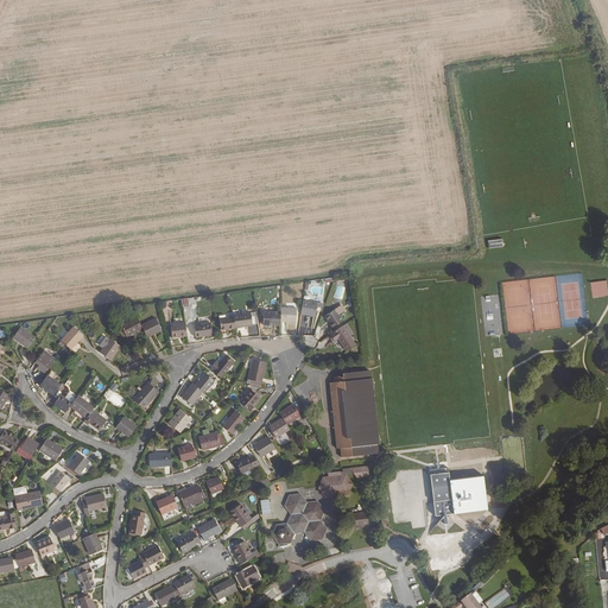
[(591,297),(607,296),(607,291),(607,280),(590,282),(591,297)]
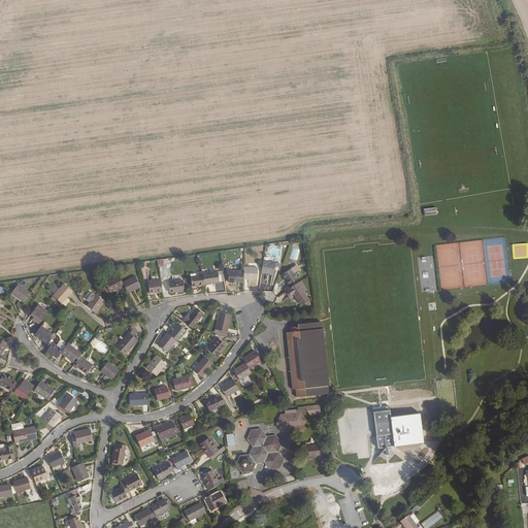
[(297,260),(300,250),(294,246),(290,257),(297,260)]
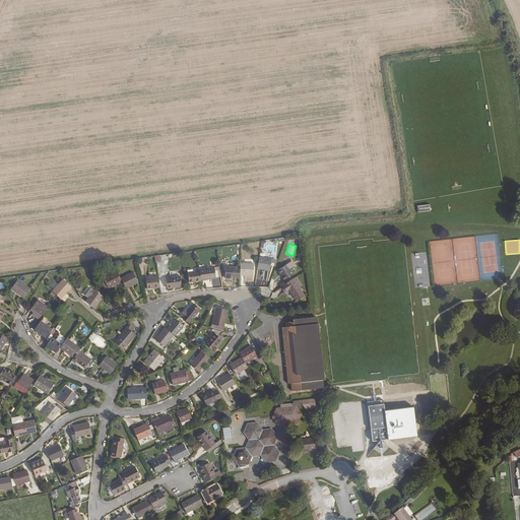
[(271,259),(259,257),(257,268),(270,270),(271,259)]
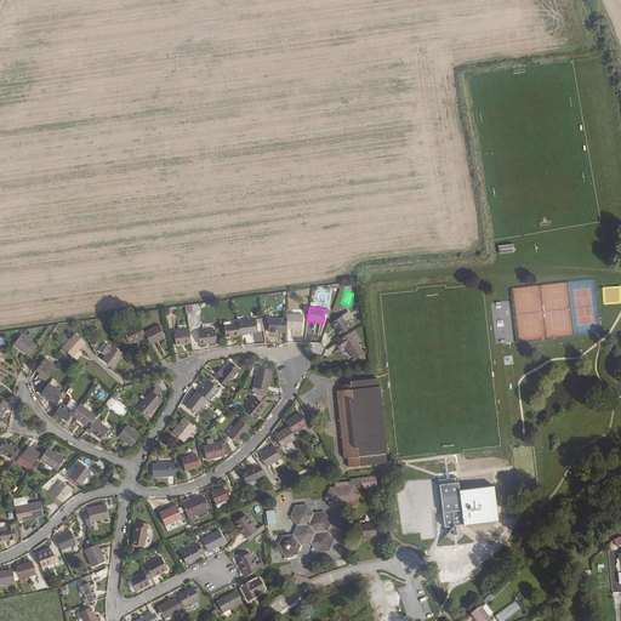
[(303,315),(286,314),(286,319),(286,329),(302,329),(303,315)]
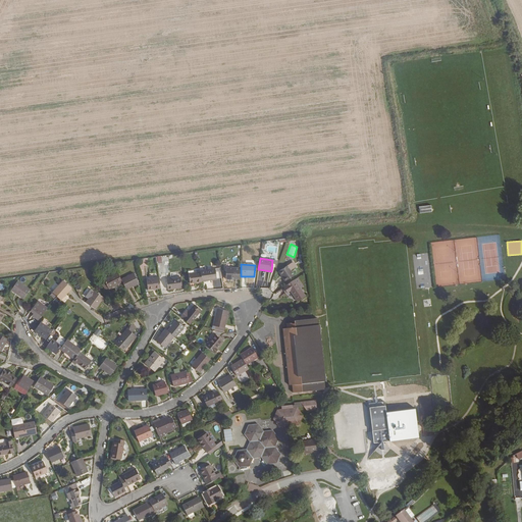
[(288,265),(278,271),(285,281),(294,275),(288,265)]
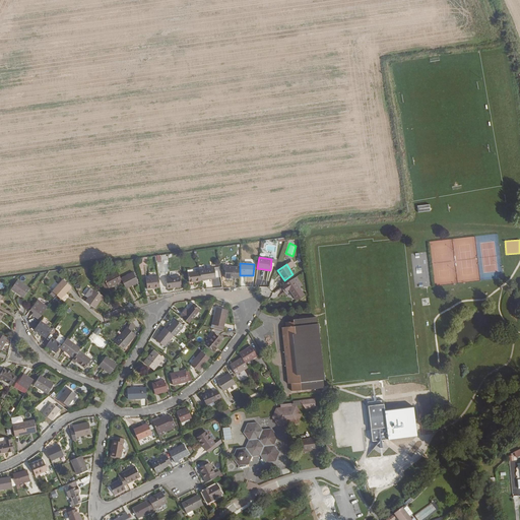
[(240,275),(240,267),(225,266),(224,278),(240,278),(240,275)]
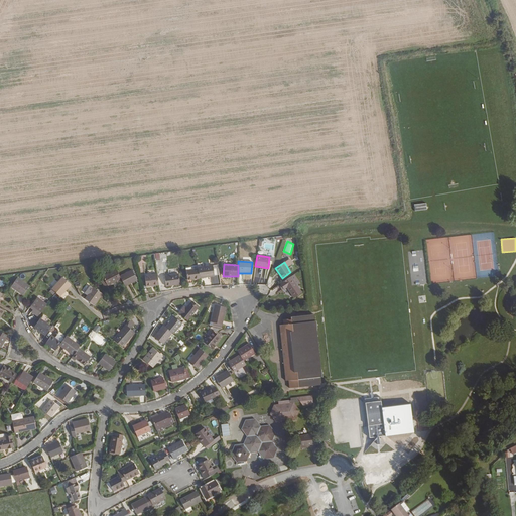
[(213,265),(198,267),(198,269),(199,277),(207,276),(207,277),(215,276),(213,265)]
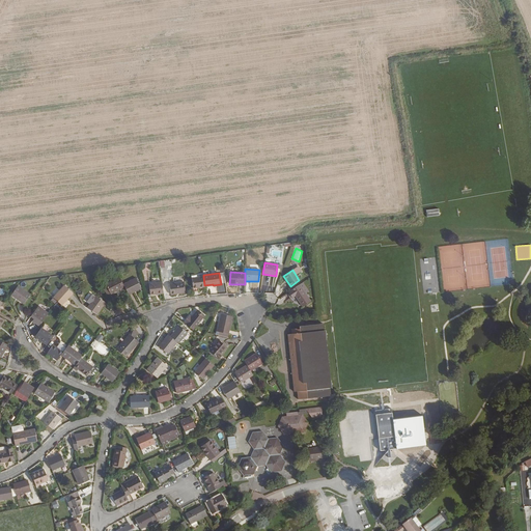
[(119,277),(106,284),(110,294),(111,295),(124,287),(123,284),(119,277)]
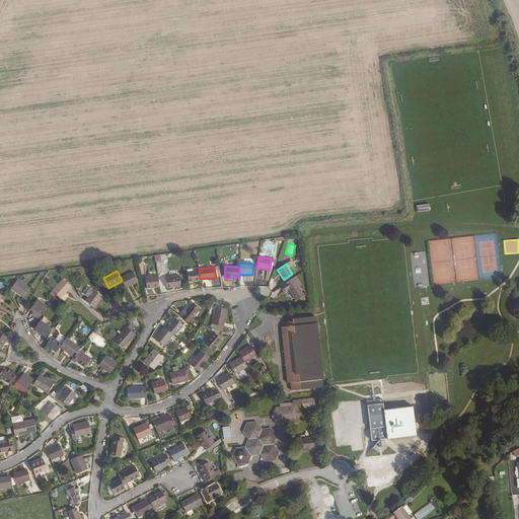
[(199,271),(188,272),(189,282),(201,280),(200,279),(199,271)]
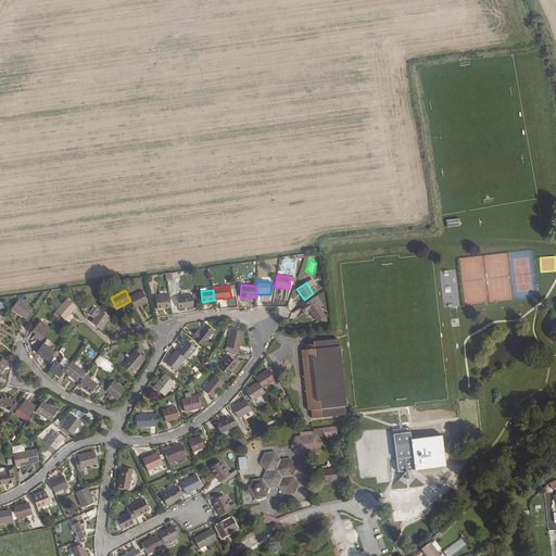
[(142,291),(129,298),(130,301),(135,308),(148,302),(142,291)]
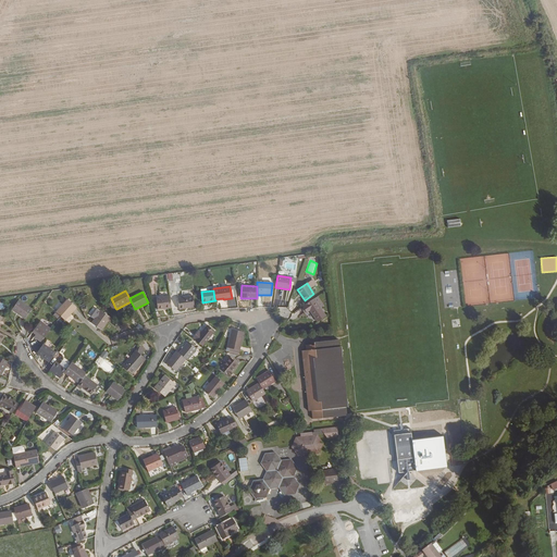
[(170,296),(156,297),(158,310),(171,308),(170,296)]
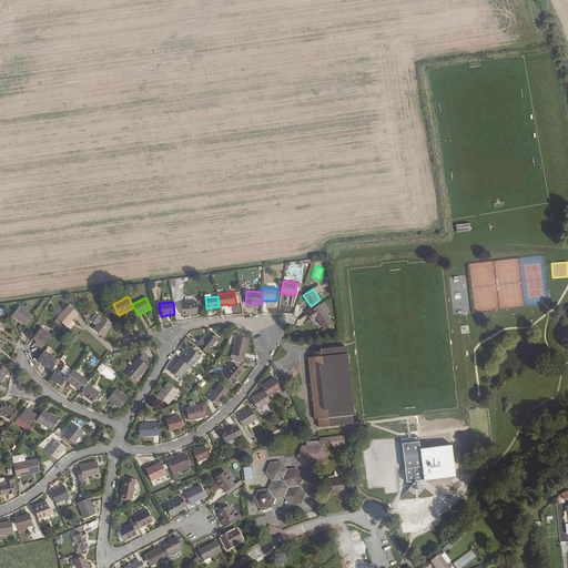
[(196,302),(181,304),(183,315),(198,313),(196,302)]
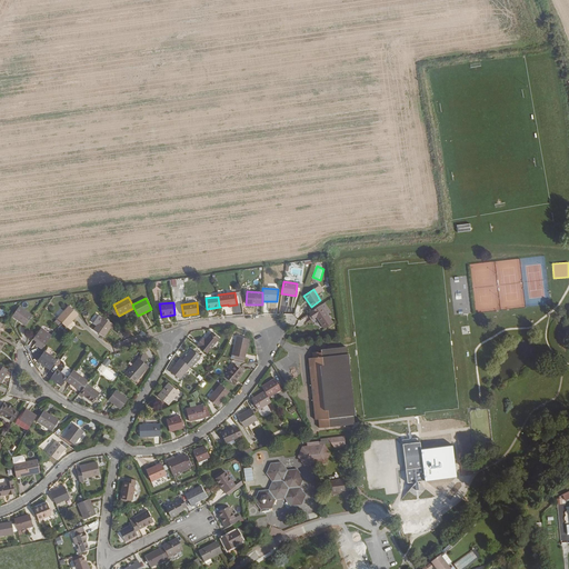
[(113,305),(109,308),(116,316),(118,315),(113,305)]
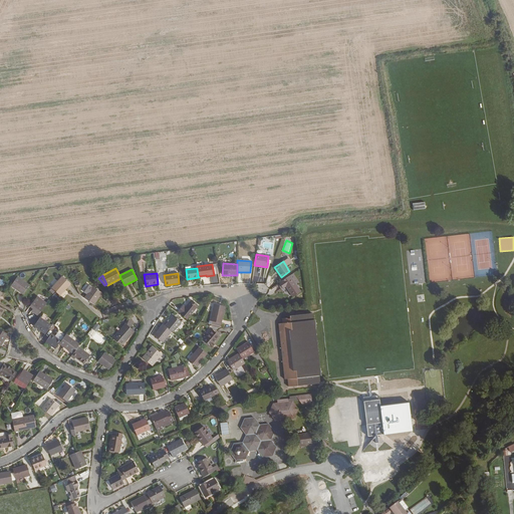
[(282,281),(279,283),(283,288),(285,286),(292,297),(301,291),(290,275),(282,281)]
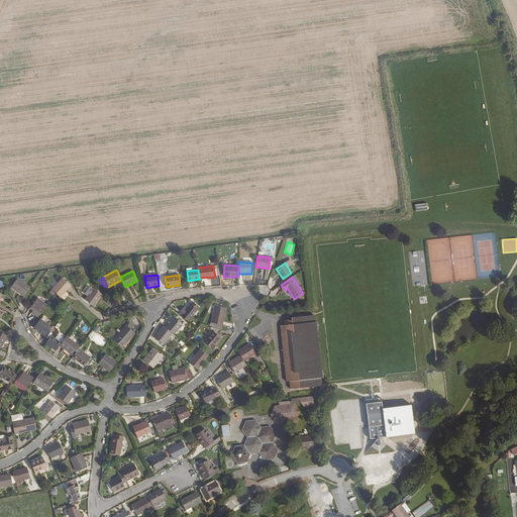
[(17,278),(10,288),(23,296),(29,287),(17,278)]
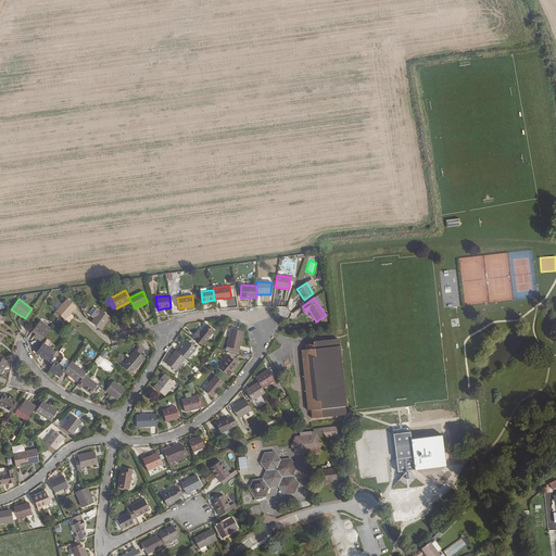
[(67,299),(55,312),(60,315),(65,319),(76,306),(67,299)]
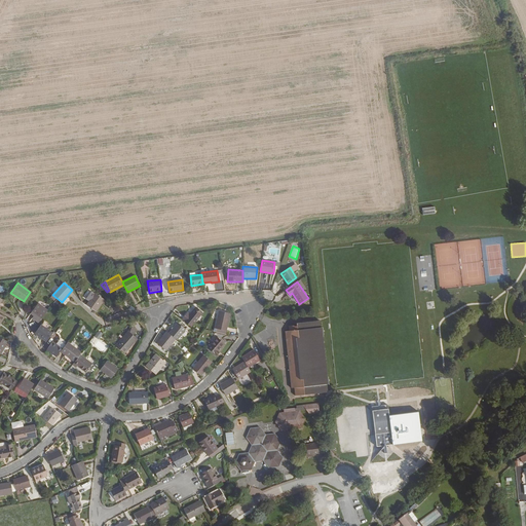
[(96,311),(104,299),(96,293),(86,305),(96,311)]
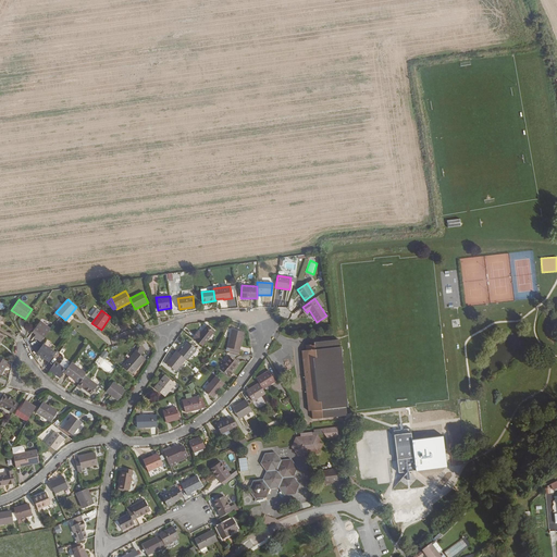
[(37,334),(34,337),(40,342),(50,329),(40,321),(34,331),(37,334)]
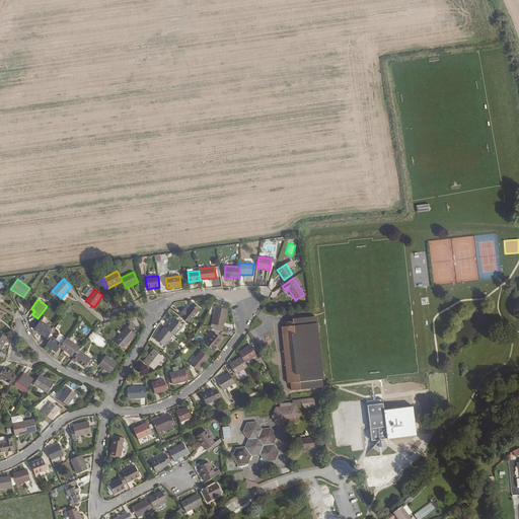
[(184,308),(179,314),(189,322),(201,308),(197,305),(195,307),(192,304),(188,310),(184,308)]
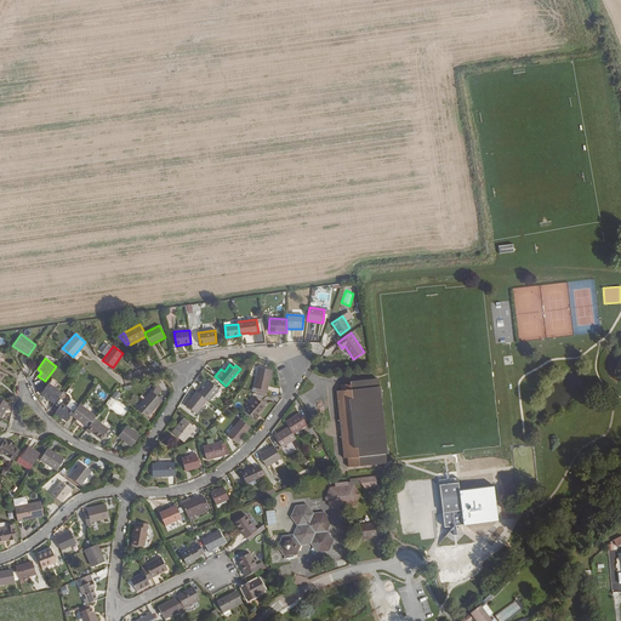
[(258,368),(254,392),(267,394),(272,370),(258,368)]
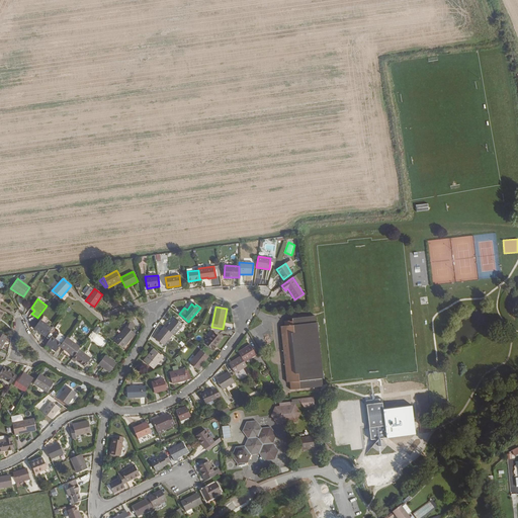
[(289,381),(290,390),(319,386),(323,386),(322,378),(324,378),(318,322),(316,323),(315,316),(291,318),(291,321),(289,321),(284,321),(284,326),(280,326),(286,382),(289,381)]
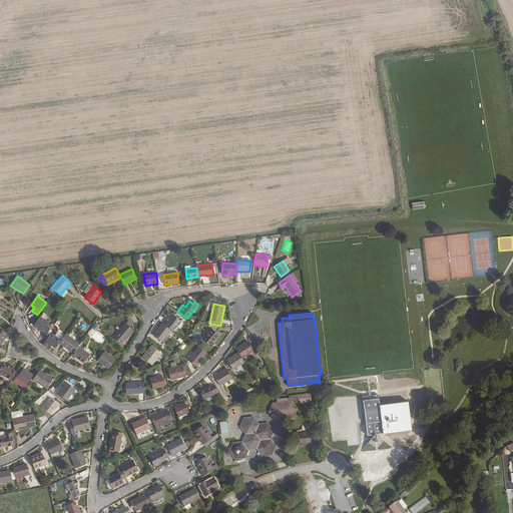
[(135,315),(131,318),(136,324),(140,321),(135,315)]
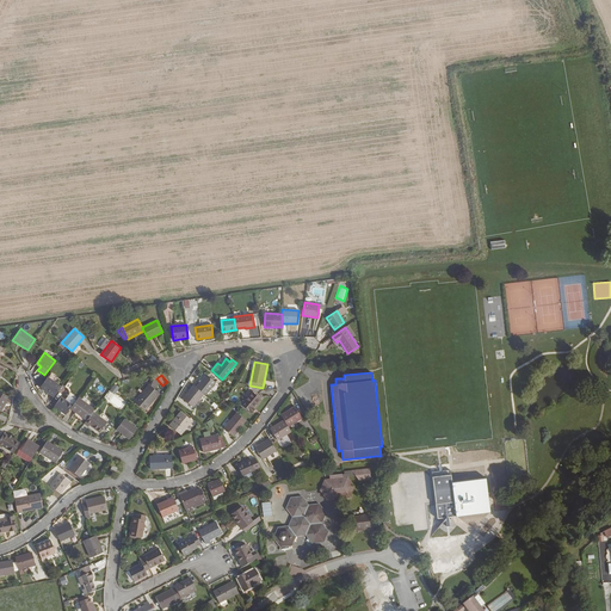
[(207,375),(196,387),(204,394),(205,395),(216,382),(207,375)]
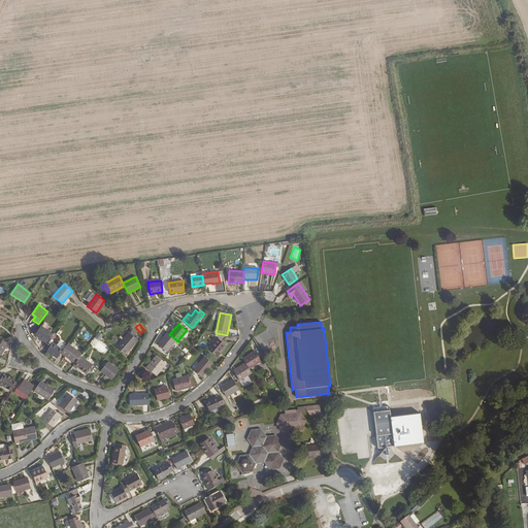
[(41,326),(35,335),(46,343),(53,334),(41,326)]
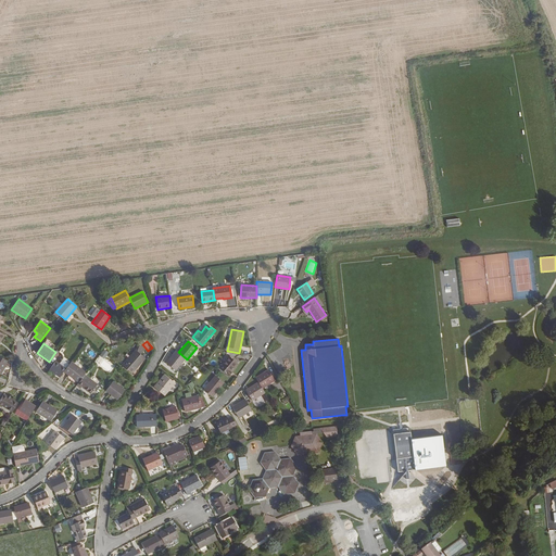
[(139,345),(122,365),(131,374),(146,358),(141,354),(144,351),(139,345)]
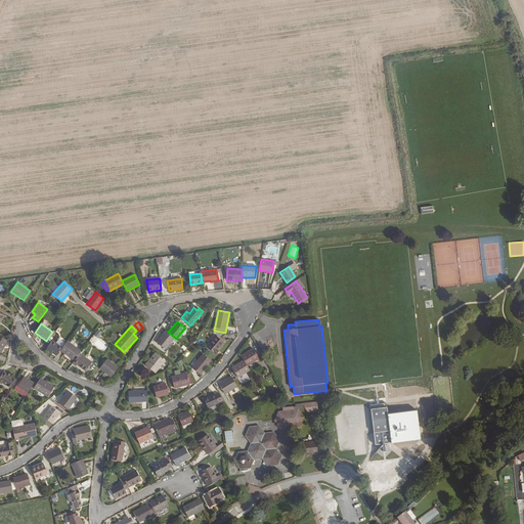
[(166,331),(157,342),(166,349),(175,338),(168,332),(166,331)]
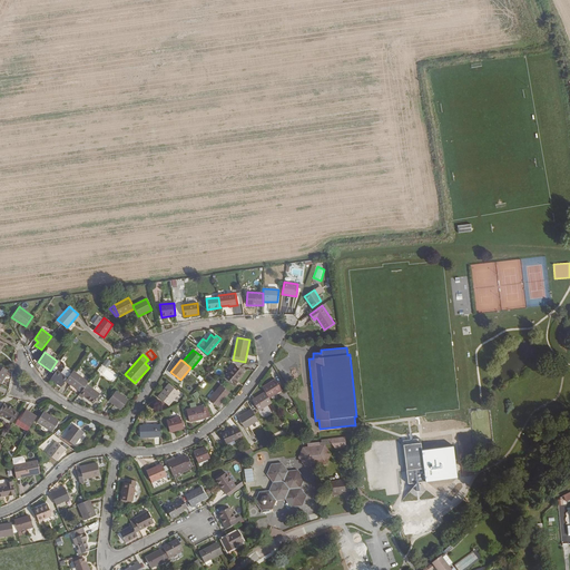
[(0,365),(0,382),(1,383),(9,371),(0,365)]
